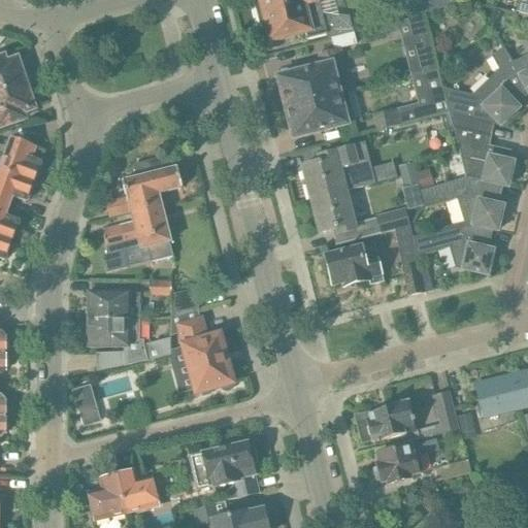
[(253,0),(260,27),(266,25),(270,41),(305,33),(307,40),(328,35),(331,39),(333,38),(354,33),(349,14),(319,14),(315,0),(253,0)]
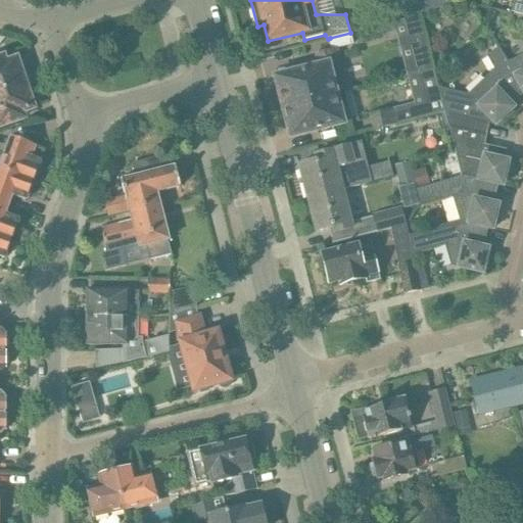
[(522,0),(514,0),(512,12),(522,14),(522,0)]
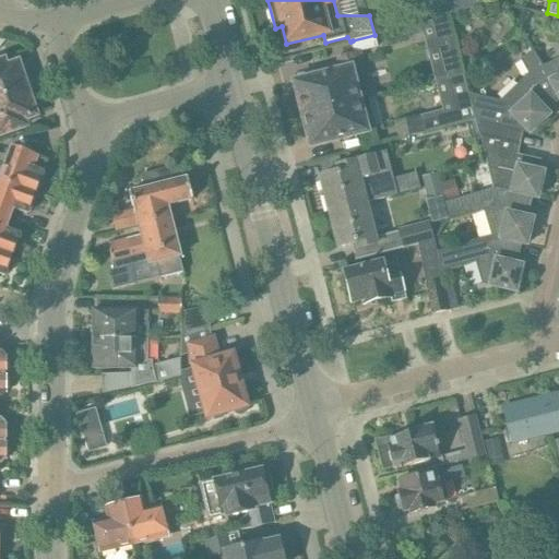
[(448,16),(431,21),(447,80),(448,80),(463,75),(448,16)]
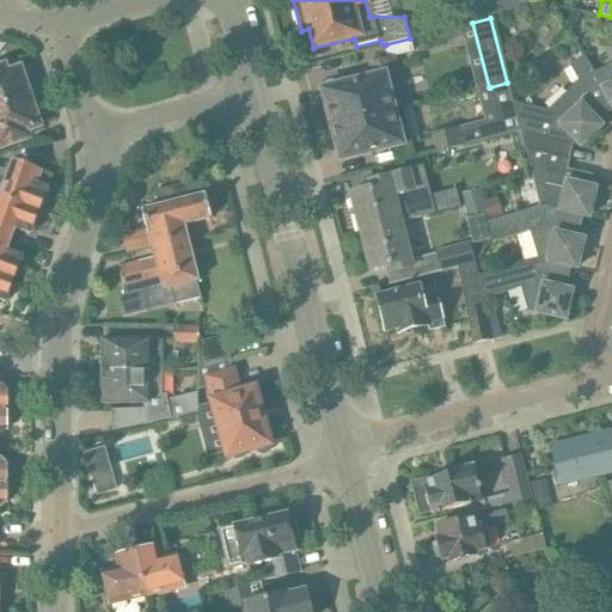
[(410,38),(386,44),(389,59),(391,57),(395,56),(414,51),(410,38)]
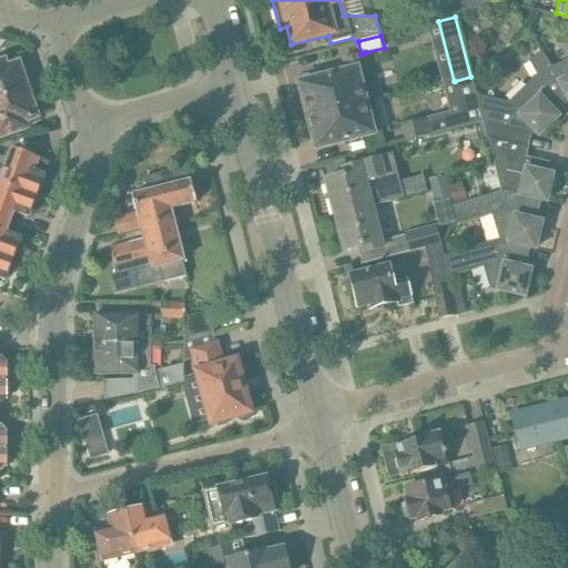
[(308,117),(373,100),(365,70),(369,69),(366,52),(363,53),(361,54),(342,59),(345,74),(301,85),(308,117)]
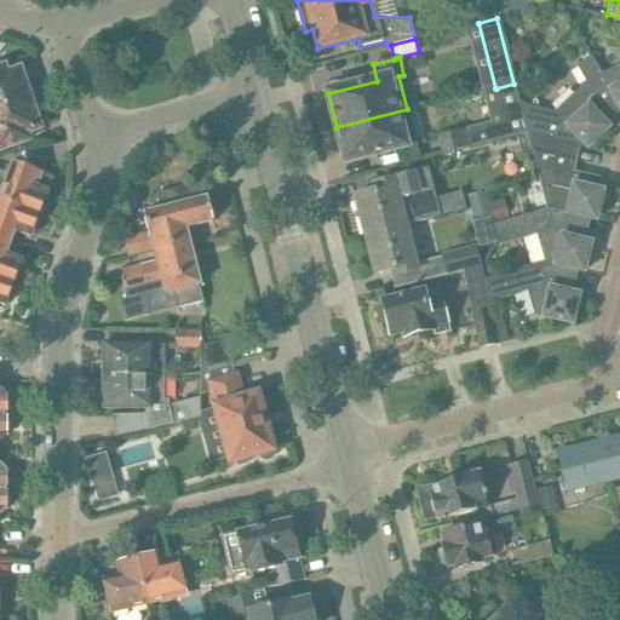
[(554,112),(520,104),(527,133),(528,135),(578,145),(580,142),(587,149),(591,145),(593,147),(607,135),(604,132),(609,128),(602,121),(608,116),(619,109),(602,74),(592,57),(577,67),(586,82),(554,112)]
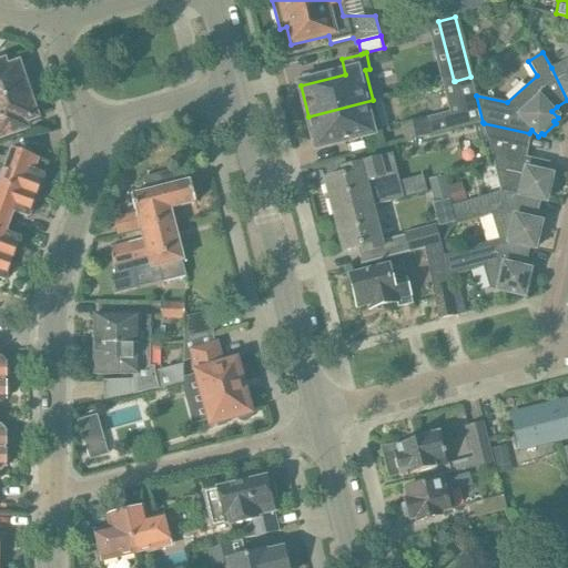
[(567,58),(551,68),(567,100),(567,58)]
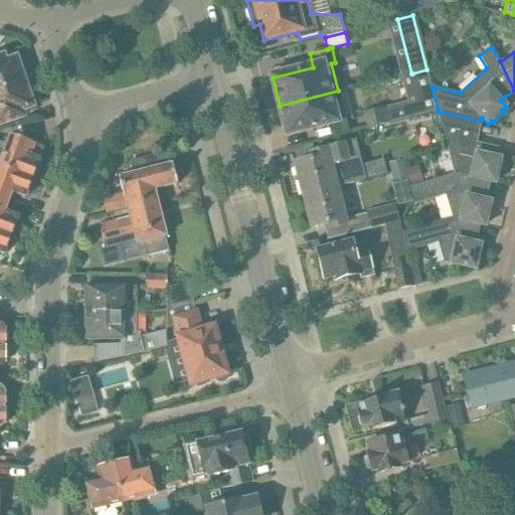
[(0,58),(0,91),(24,82),(16,59),(5,63),(3,57),(0,58)]
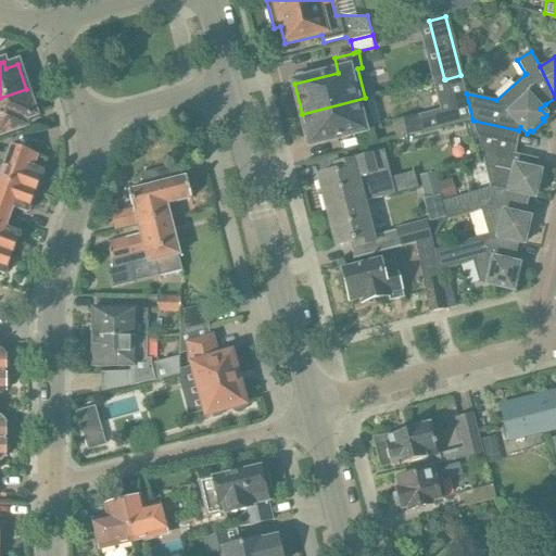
[(454,113),(420,122),(422,133),(472,119),(466,93),(462,75),(460,75),(445,79),(454,113)]
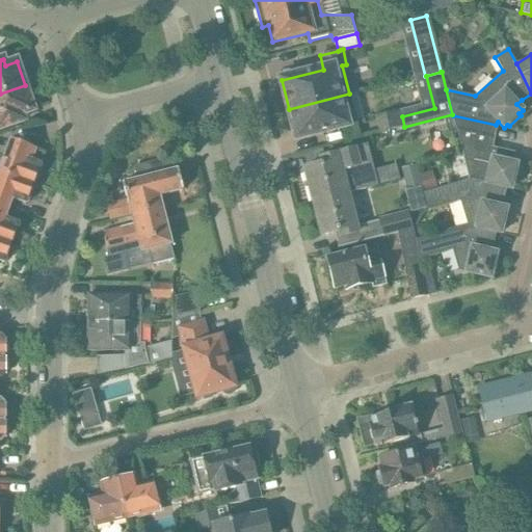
[(33,110),(25,85),(0,94),(0,128),(24,120),(22,114),(33,110)]
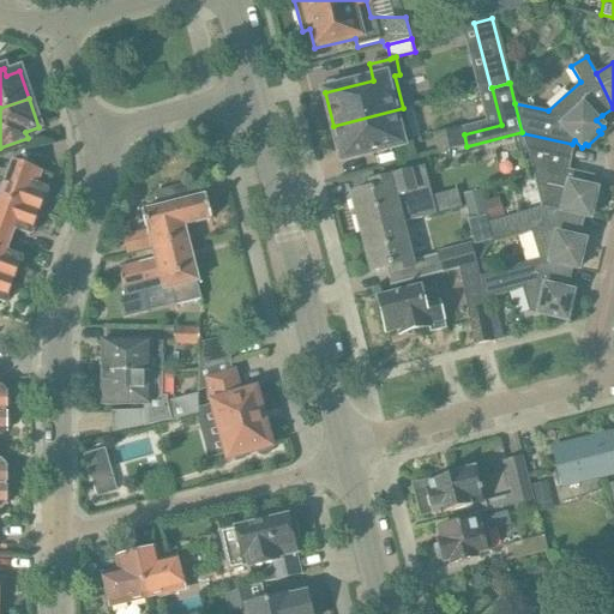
[(403,108),(333,126),(343,160),(411,142),(403,108)]
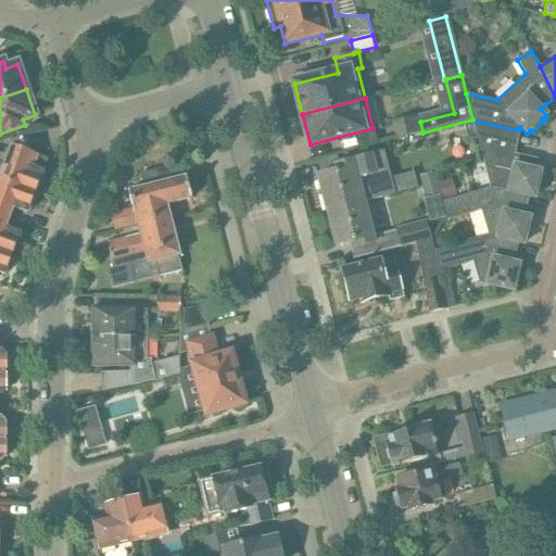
[(518,130),(474,121),(478,137),(515,143),(518,130)]
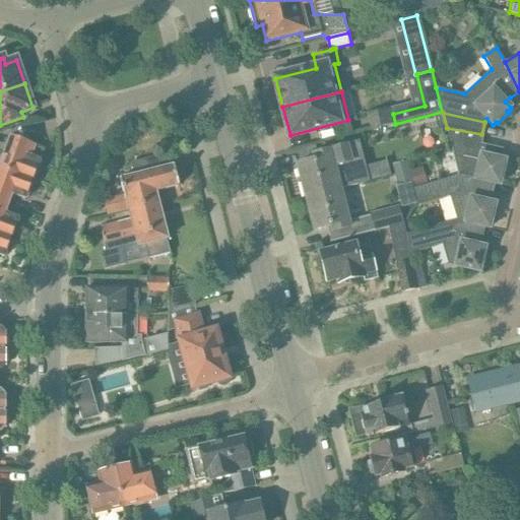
[(478,146),(481,134),(447,128),(459,176),(501,185),(501,181),(504,181),(508,166),(505,166),(506,160),(498,159),(499,158),(498,158),(500,151),(497,151),(497,150),(478,146)]
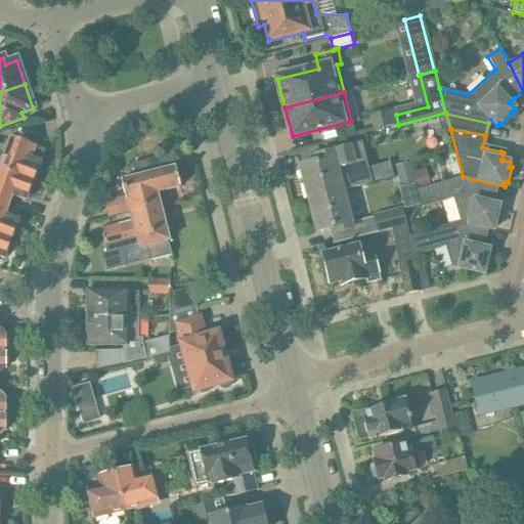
[(11,138),(0,169),(33,182),(41,161),(40,161),(31,158),(35,147),(11,138)]
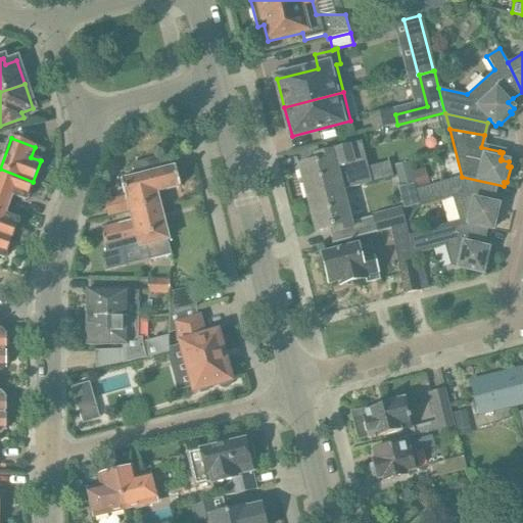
[(335,151),(315,156),(317,161),(299,165),(307,199),(343,190),(338,168),(354,164),(350,147),(335,151)]
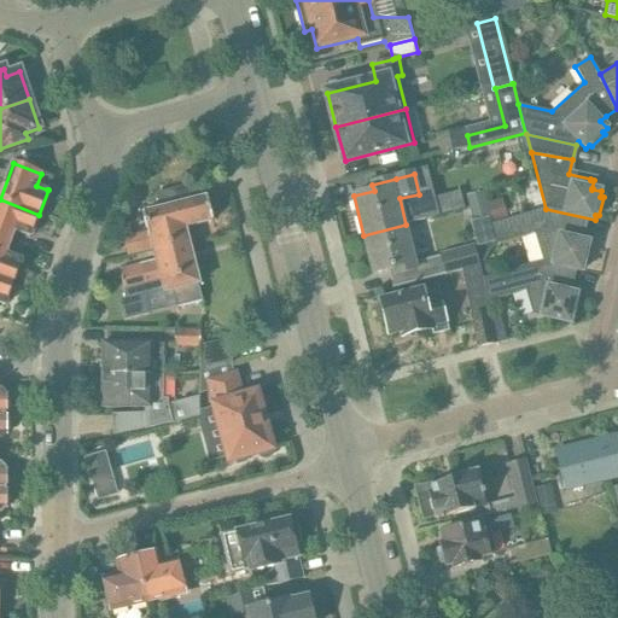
[(484,191),(466,196),(470,208),(487,203),(484,191)]
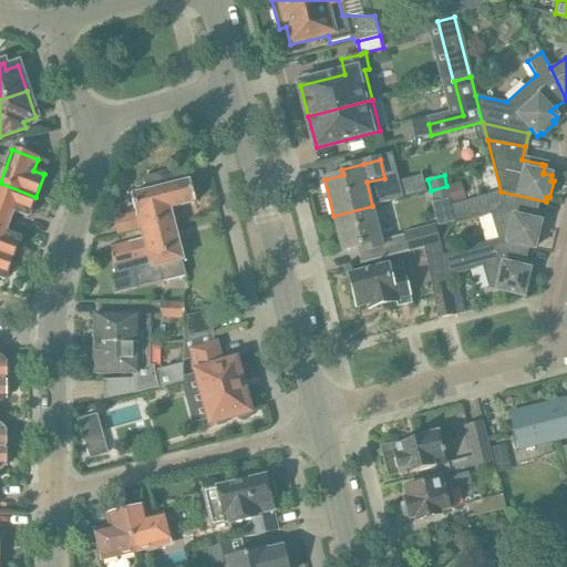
[(119,218),(115,224),(119,235),(141,229),(163,224),(162,218),(172,215),(171,209),(196,203),(189,181),(131,196),(135,214),(119,218)]
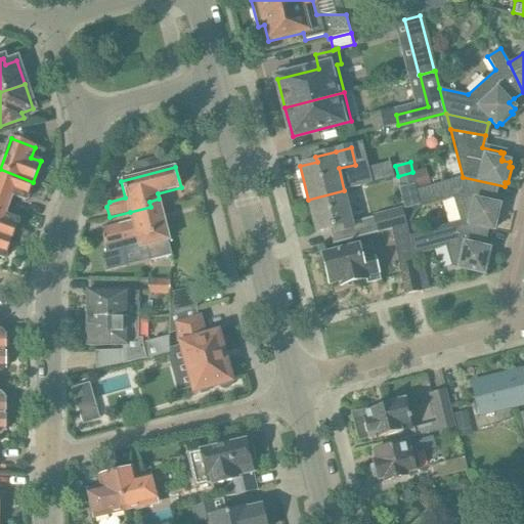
[(33,182),(0,169),(0,168),(0,202),(9,206),(12,197),(26,202),(33,182)]
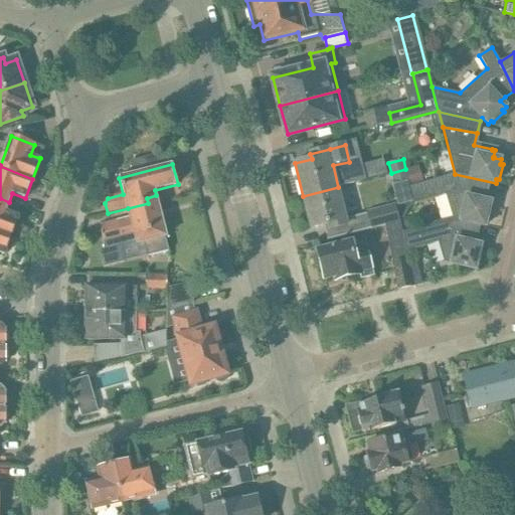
[(405,169),(391,173),(393,183),(408,179),(405,169)]
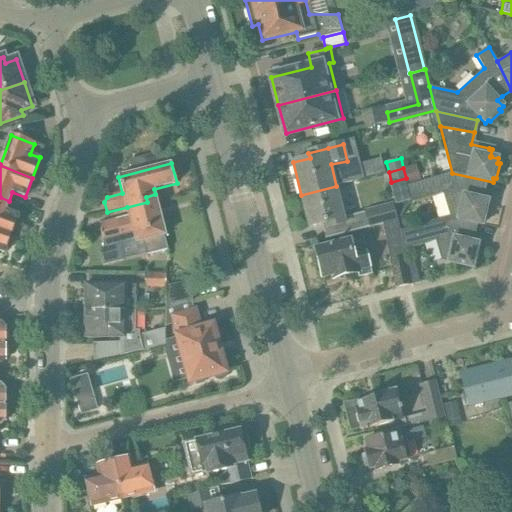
[(417,169),(405,172),(409,184),(421,181),(417,169)]
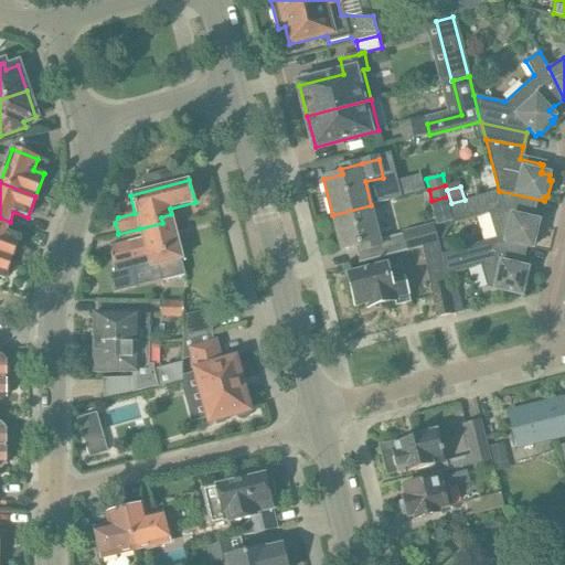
[(499,191),(450,205),(455,224),(489,214),(497,238),(533,248),(533,244),(536,244),(540,227),(537,227),(539,222),(531,220),(535,200),(543,201),(544,201),(499,191)]
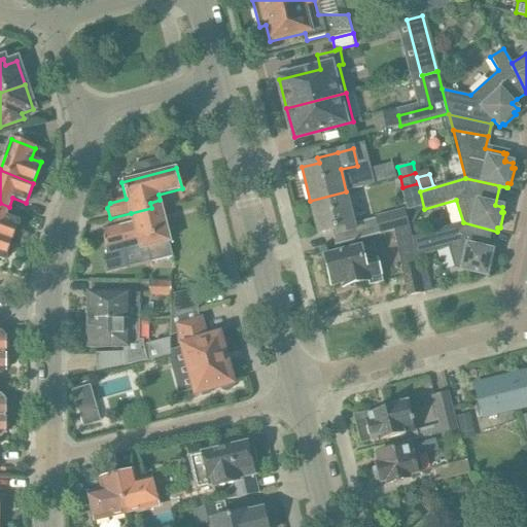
[(346,191),(310,201),(319,234),(336,230),(338,235),(355,231),(346,191)]
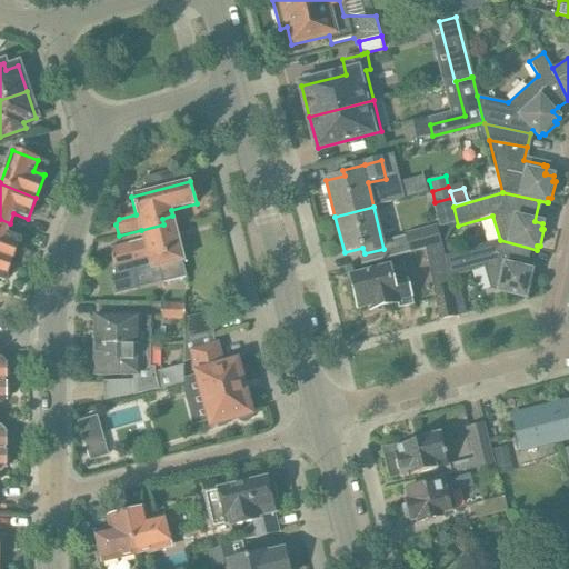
[(128,245),(109,249),(113,267),(116,276),(110,277),(116,296),(137,290),(133,272),(151,268),(151,270),(159,268),(162,281),(185,276),(180,262),(185,261),(172,216),(162,219),(163,225),(141,230),(145,241),(128,245)]
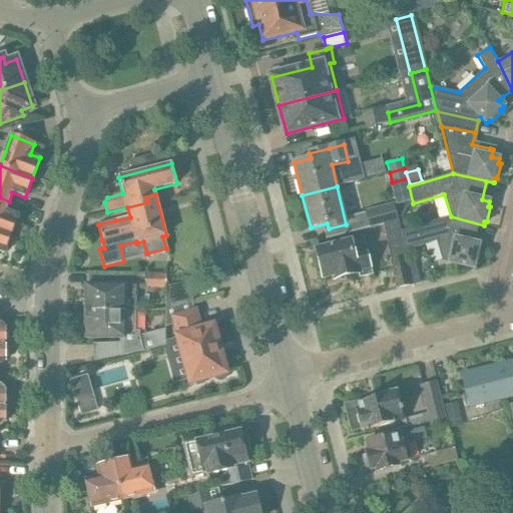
[(0,230),(11,235),(18,215),(5,210),(9,201),(0,197),(0,230)]
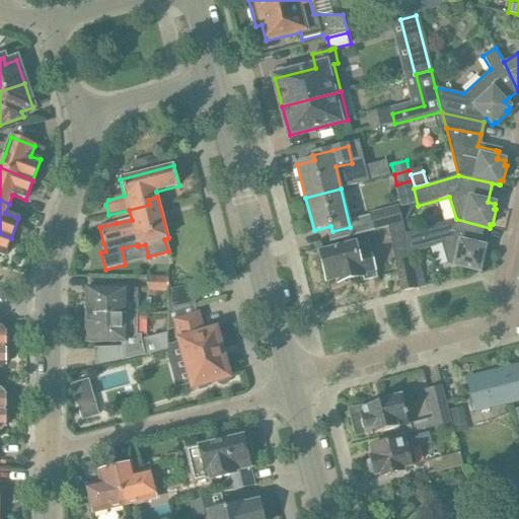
[(403,223),(399,209),(370,216),(373,231),(386,227),(402,223),(403,223)]
